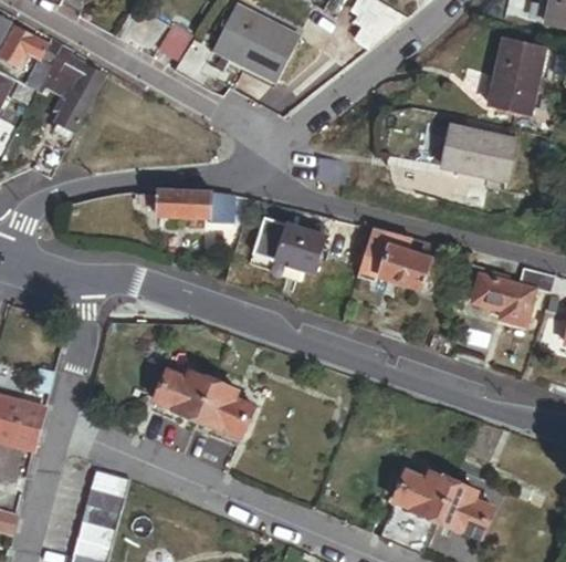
[(388,13),(366,0),(322,0),(368,27),(371,19),(383,25),(388,13)]
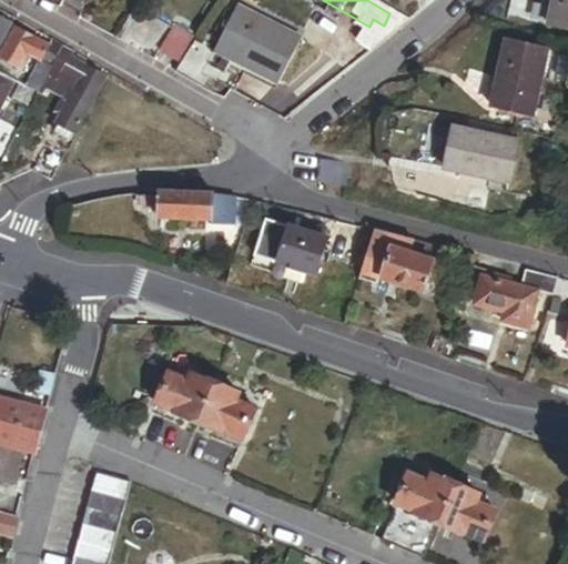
[(294,39),(229,7),(195,76),(227,91),(235,76),(267,91),(294,39)]
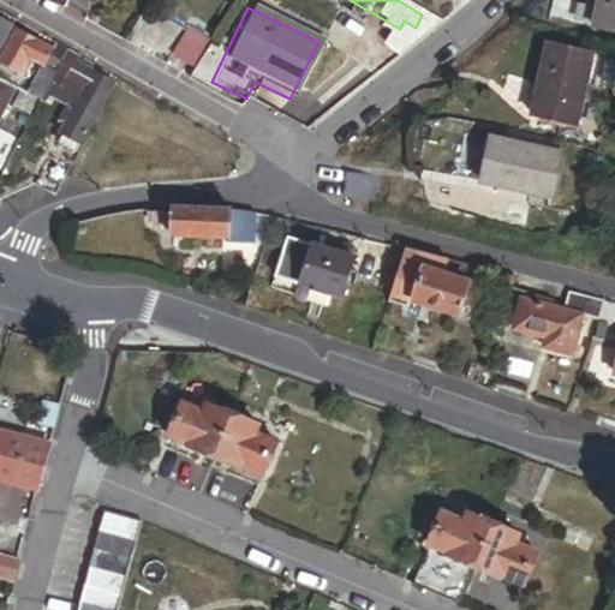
[(183,59),(197,34),(183,25),(168,52),(183,59)]
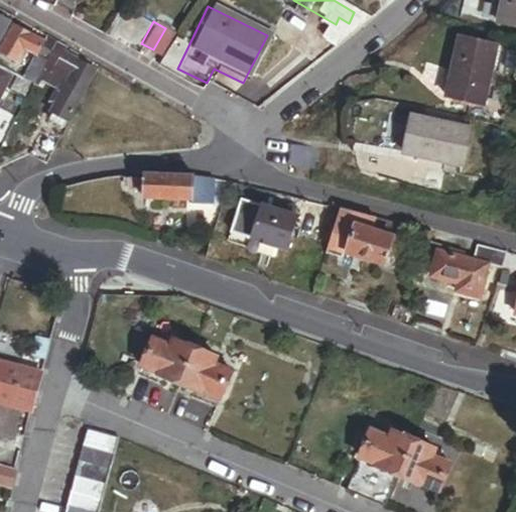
[(34,83),(56,40),(44,34),(42,37),(14,23),(0,49),(0,51),(14,59),(20,47),(34,54),(22,78),(34,84),(34,83)]
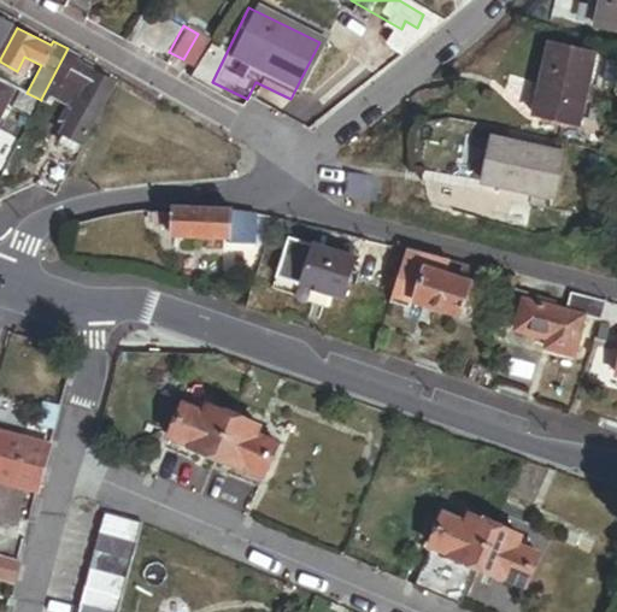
[(570,124),(588,56),(545,45),(527,113),(570,124)]
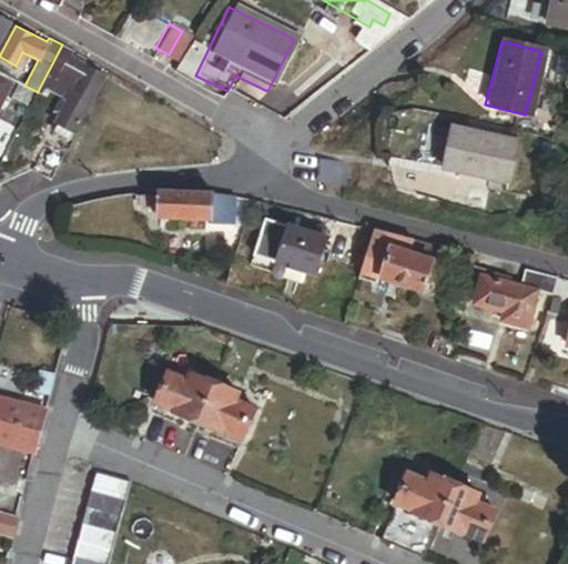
[(52,174),(103,74),(68,57),(71,49),(62,44),(38,91),(41,92),(43,87),(61,96),(56,106),(63,110),(60,116),(34,165),(52,174)]
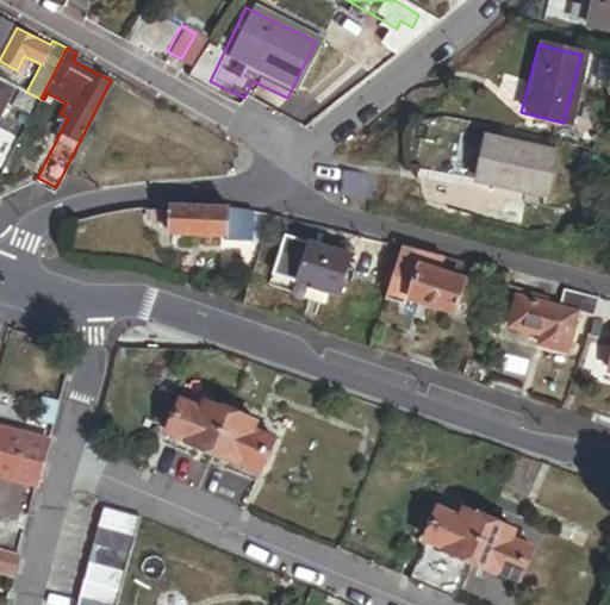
[(0,93),(10,99),(14,88),(0,81),(0,93)]
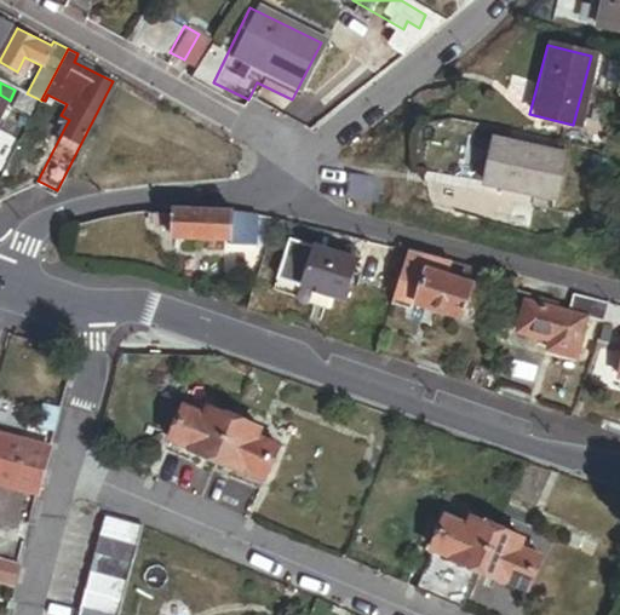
[(65,126),(69,120),(61,115),(57,122),(65,126)]
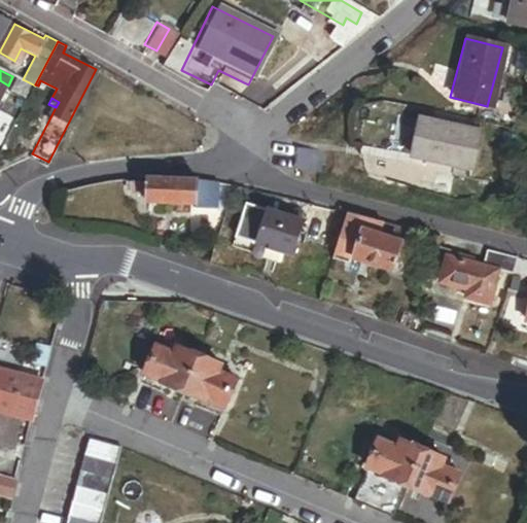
[(469,170),(478,133),(415,118),(407,155),(469,170)]
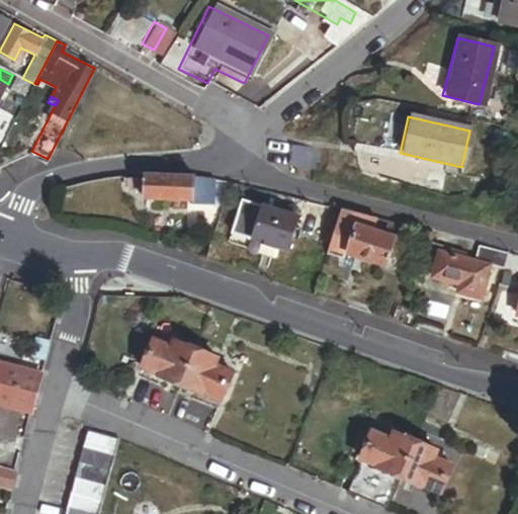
[(313,163),(316,143),(288,140),(286,160),(313,163)]
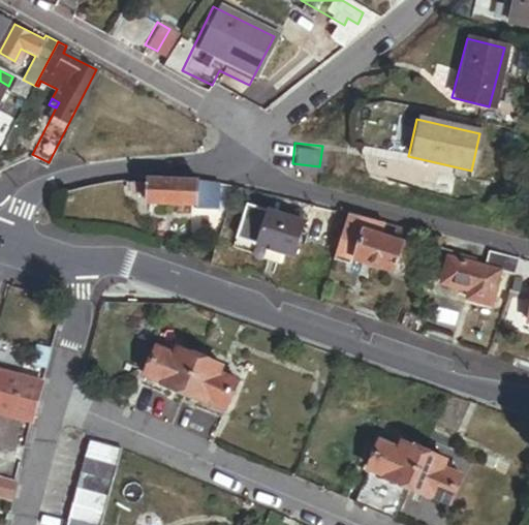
[(217,208),(219,182),(150,178),(149,182),(129,180),(129,186),(134,186),(134,191),(149,192),(149,199),(197,204),(196,206),(217,208)]
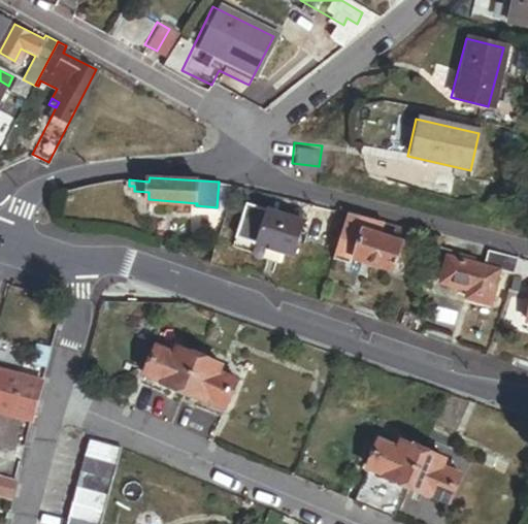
[(492,184),(467,177),(465,185),(490,191),(492,184)]
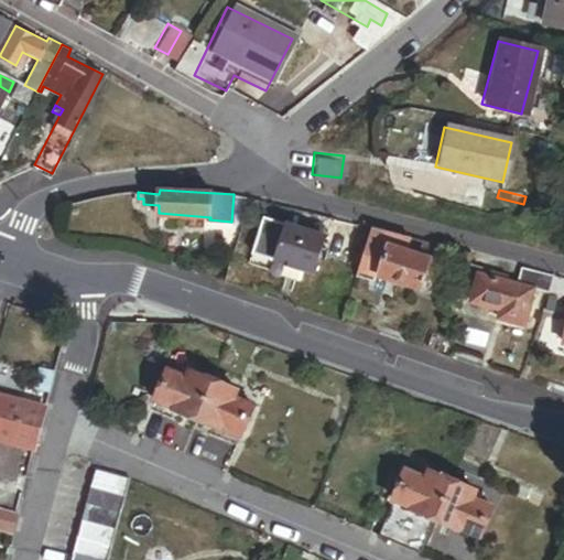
[(300,222),(302,212),(290,208),(288,218),(300,222)]
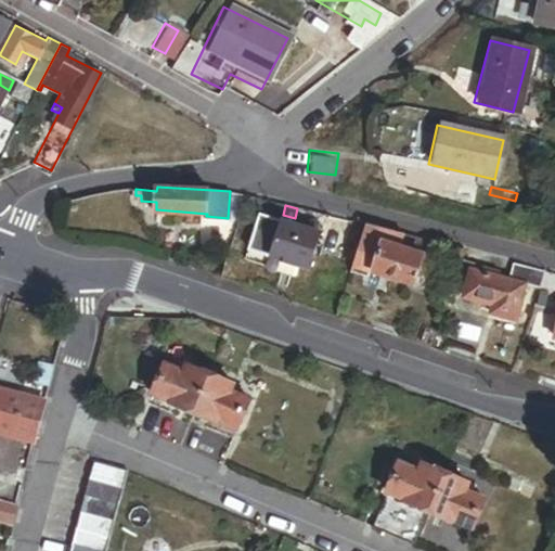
[(308,269),(320,231),(260,212),(248,251),(308,269)]
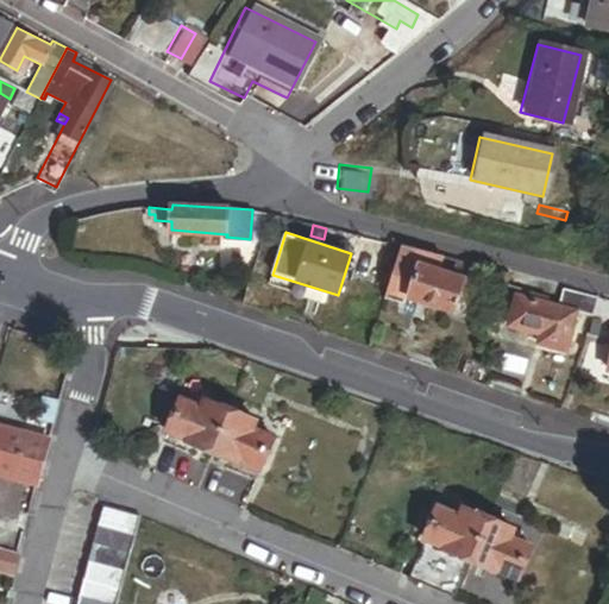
[(433,265),(438,250),(402,240),(397,255),(433,265)]
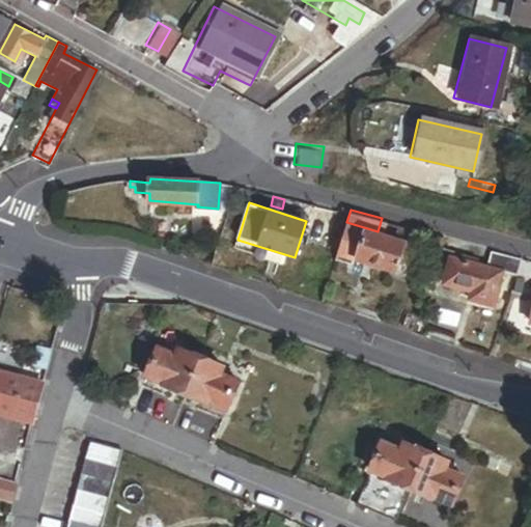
[(398,269),(407,240),(413,242),(417,228),(382,218),(378,231),(346,222),(338,252),(398,269)]
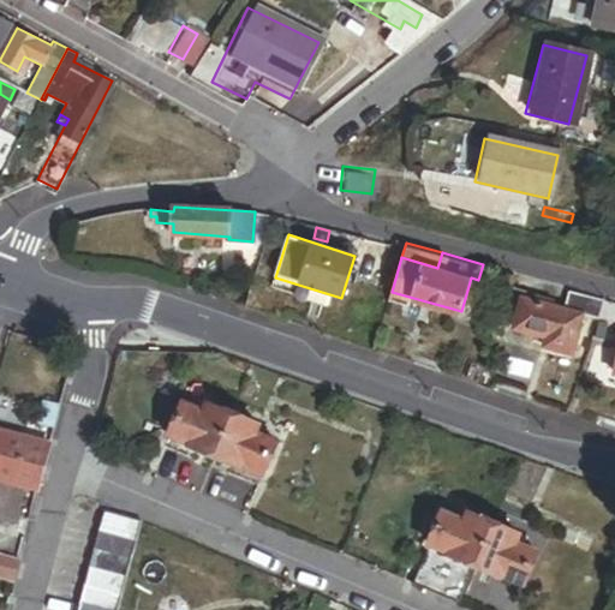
[(569,348),(581,311),(597,316),(603,297),(568,286),(562,304),(550,301),(554,292),(530,286),(527,294),(520,292),(511,323),(553,335),(550,344),(569,348)]
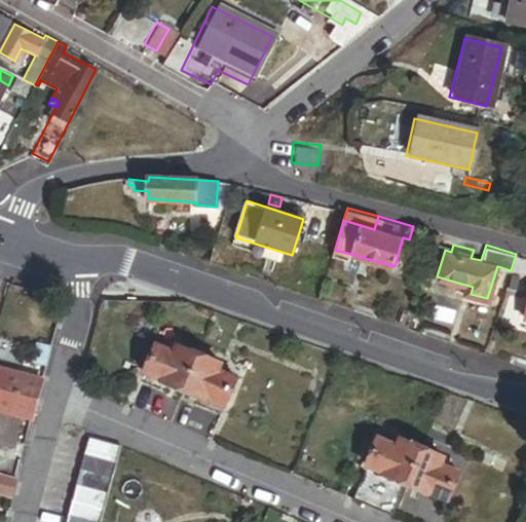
[(519,272),(511,270),(508,284),(516,286),(519,272)]
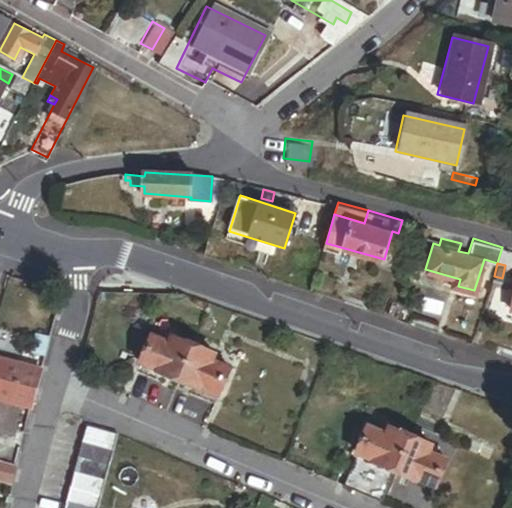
[(170,374),(184,338),(164,330),(161,336),(146,330),(136,356),(150,361),(148,366),(170,374)]
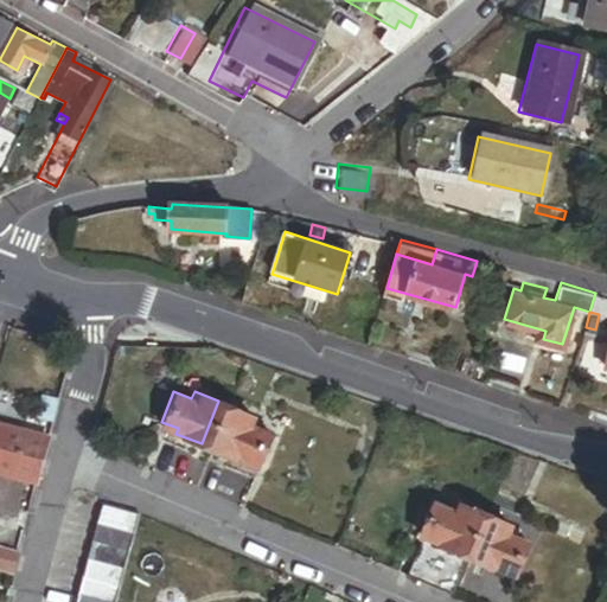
[(52,420),(56,407),(53,407),(56,396),(44,392),(37,415),(52,420)]
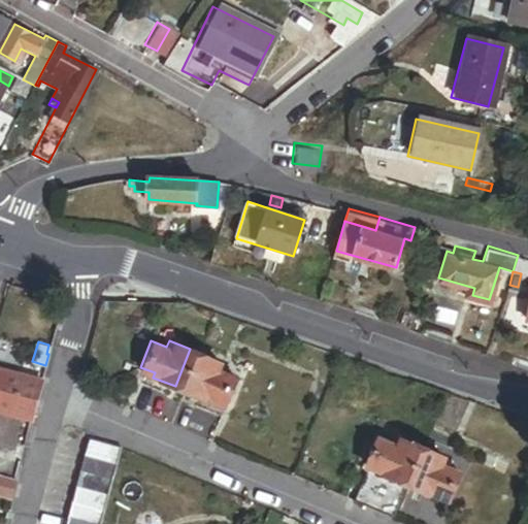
[(217,398),(228,369),(210,363),(212,357),(190,349),(175,386),(198,395),(199,391),(217,398)]
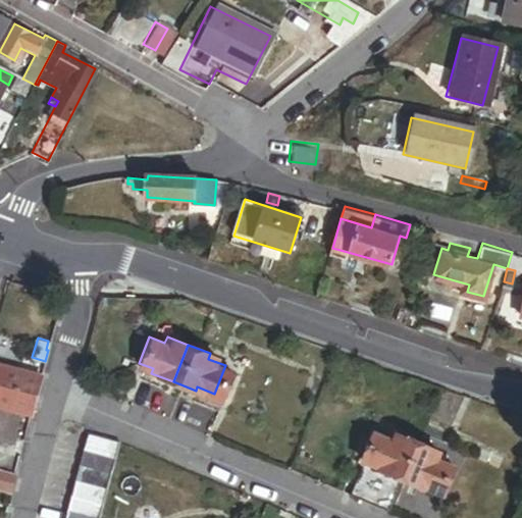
[(0,404),(31,414),(41,378),(0,365),(0,404)]
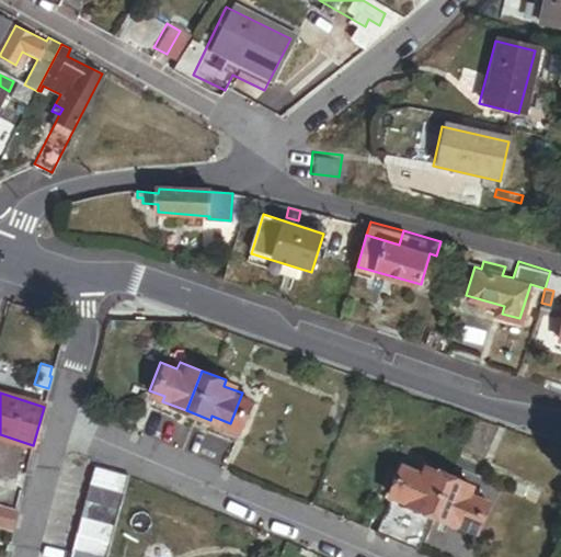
[(426,510),(442,473),(422,464),(419,472),(397,463),(385,492),(426,510)]
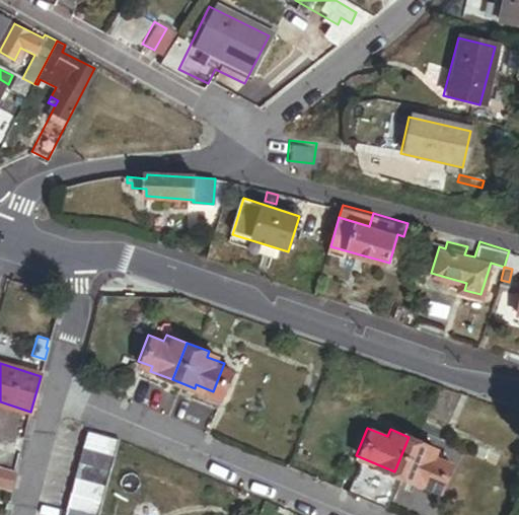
[(96,514),(118,439),(89,431),(65,514),(96,514)]
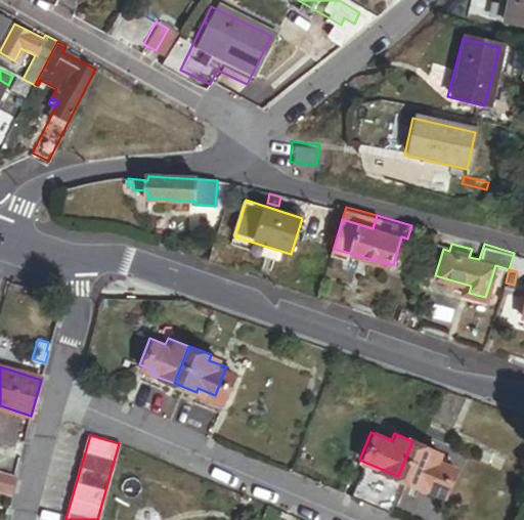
[(442,494),(453,467),(436,460),(439,452),(412,441),(398,476),(442,494)]
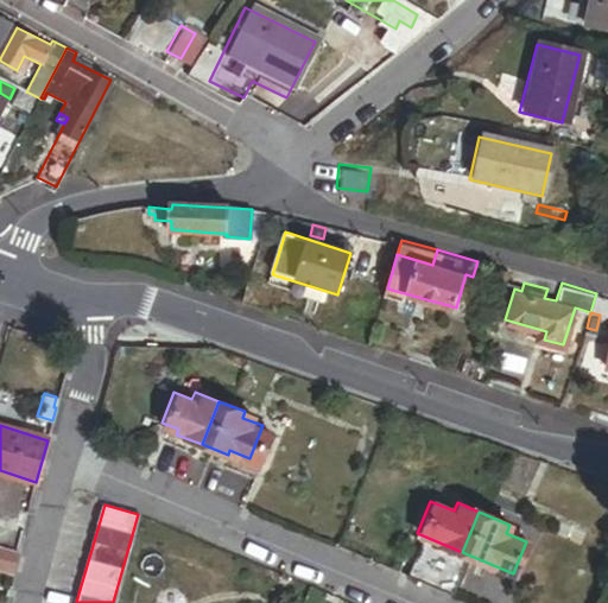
[(0,579),(5,582),(12,557),(0,553),(0,579)]
